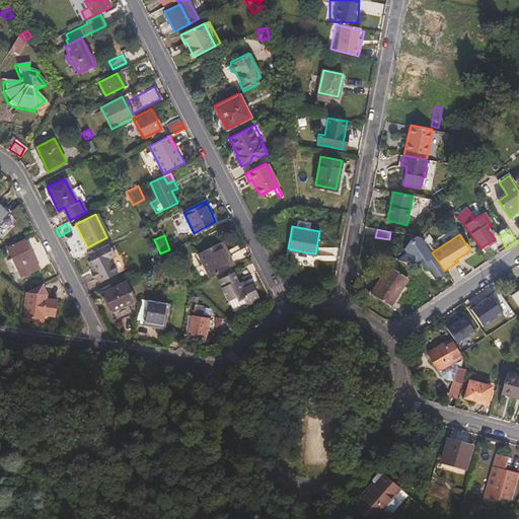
[(39,269),(22,236),(21,236),(4,245),(20,277),(39,269)]
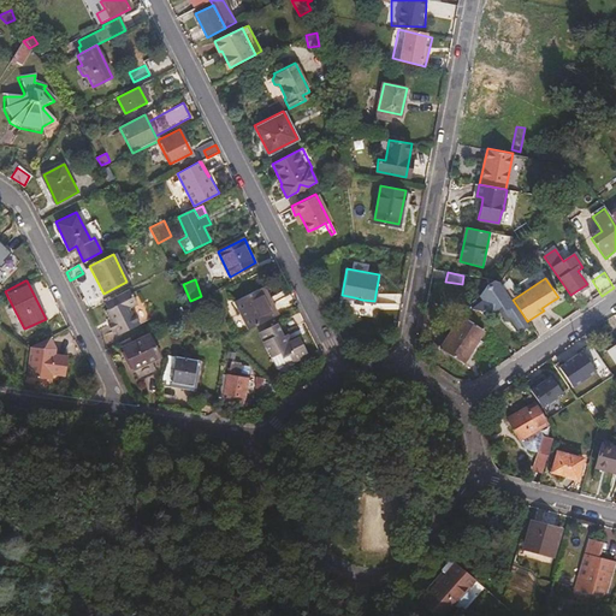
[(520,330),(529,324),(527,321),(523,315),(513,300),(501,282),(496,282),(495,286),(489,285),(487,289),(483,295),(486,301),(479,306),(478,309),(481,311),(486,317),(493,312),(495,314),(499,311),(507,320),(511,318),(520,330)]
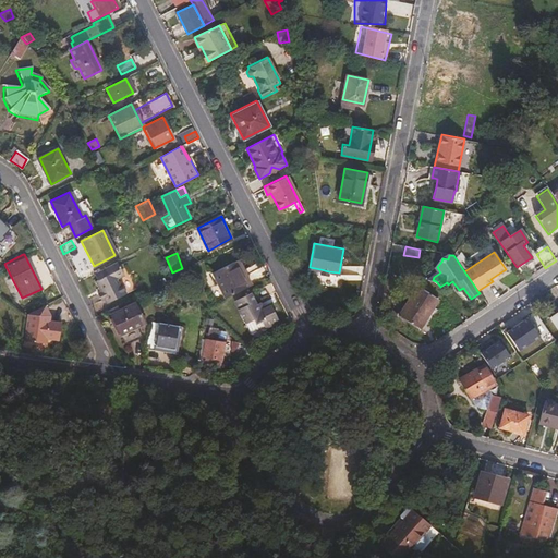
[(227,299),(249,287),(243,277),(247,274),(239,258),(214,273),(227,299)]
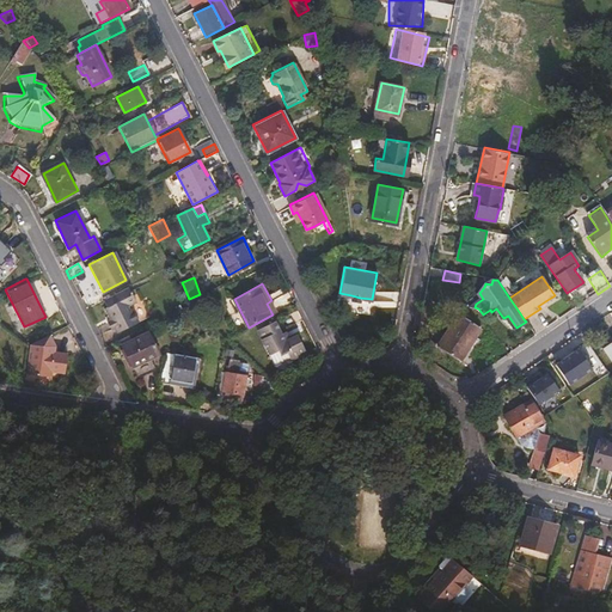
[(126,286),(101,300),(103,306),(102,306),(106,318),(104,320),(109,330),(112,328),(115,334),(136,322),(130,308),(129,310),(128,306),(134,303),(126,286)]
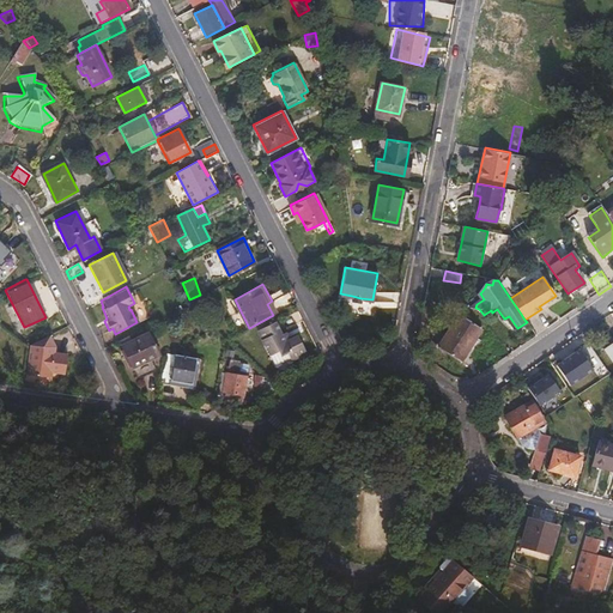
[(273,315),(278,313),(272,301),(267,304),(273,315)]
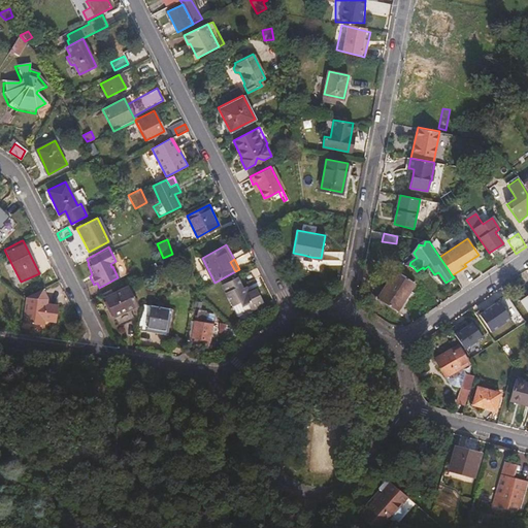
[(397,270),(378,299),(397,310),(411,290),(416,283),(397,270)]
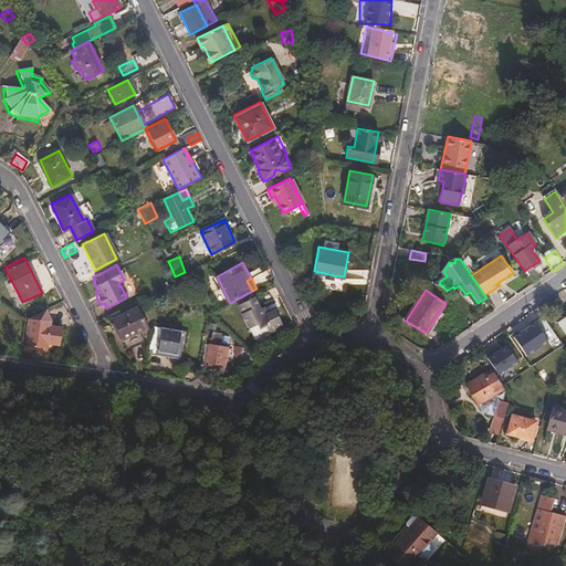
[(265,314),(262,308),(255,296),(240,305),(252,327),(253,326),(260,323),(262,327),(270,323),(273,328),(274,331),(285,324),(278,308),(269,312),(265,314)]
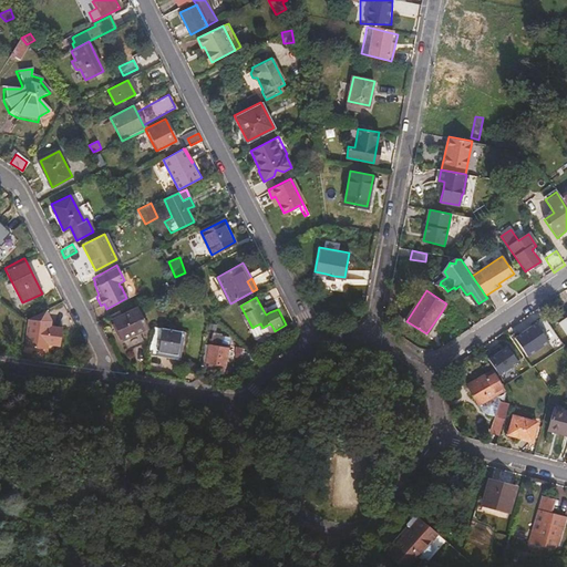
[(27,318),(26,329),(27,329),(24,349),(35,350),(35,346),(44,347),(57,349),(59,336),(47,333),(49,319),(44,309),(27,318)]
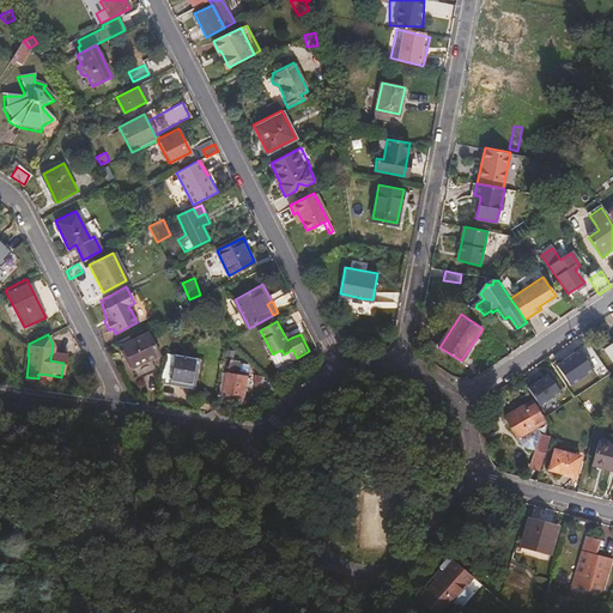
[(122,347),(123,351),(127,356),(132,366),(138,380),(155,372),(149,360),(158,356),(147,334),(122,347)]
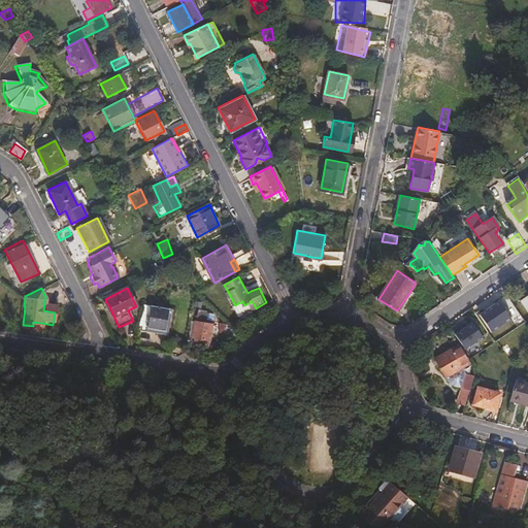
[(411,290),(397,310),(401,314),(416,293),(411,290)]
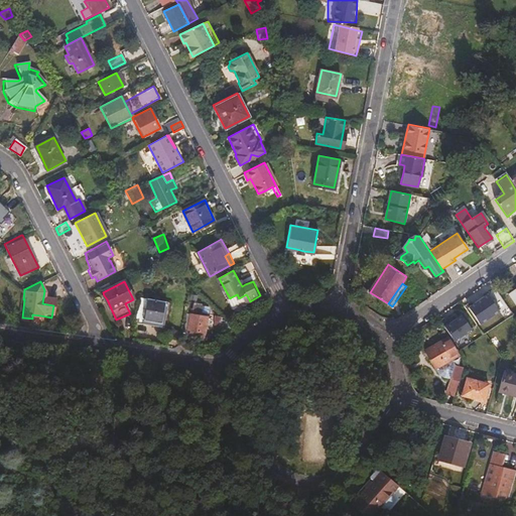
[(488,293),(468,306),(479,324),(499,310),(488,293)]
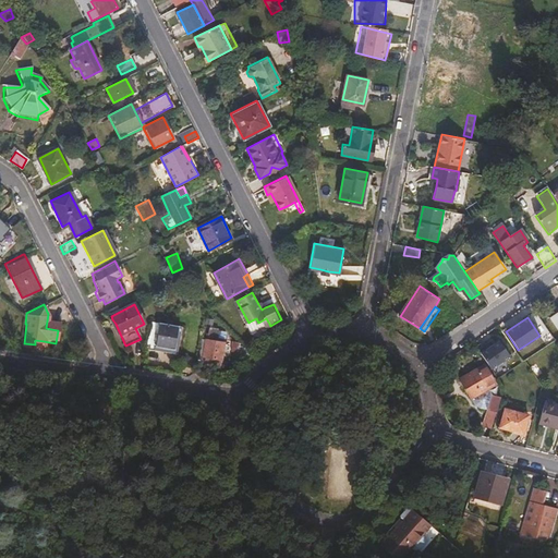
[(256,318),(250,322),(254,331),(269,324),(266,318),(258,323),(256,318)]
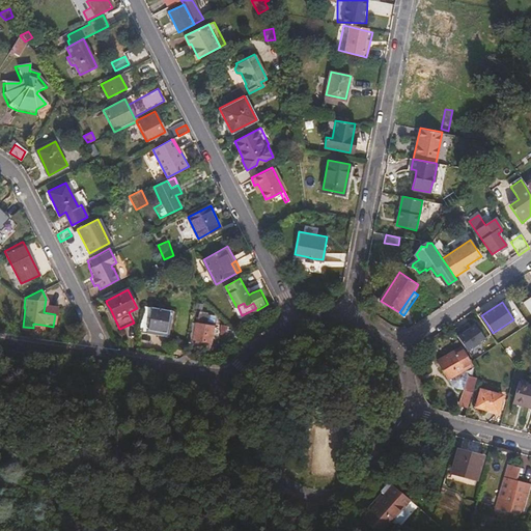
[(169,310),(143,306),(138,331),(165,335),(169,310)]
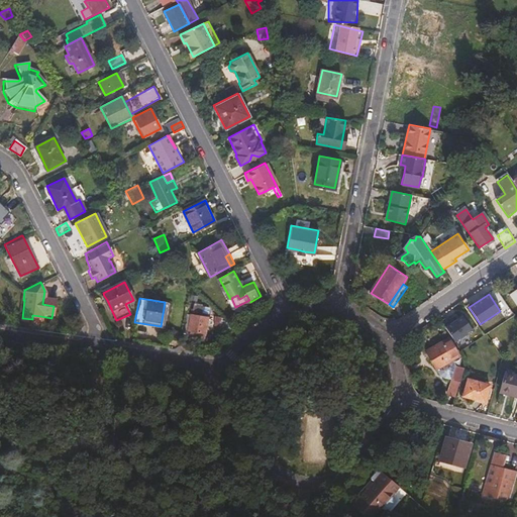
[(165,302),(161,326),(166,327),(170,302),(165,302)]
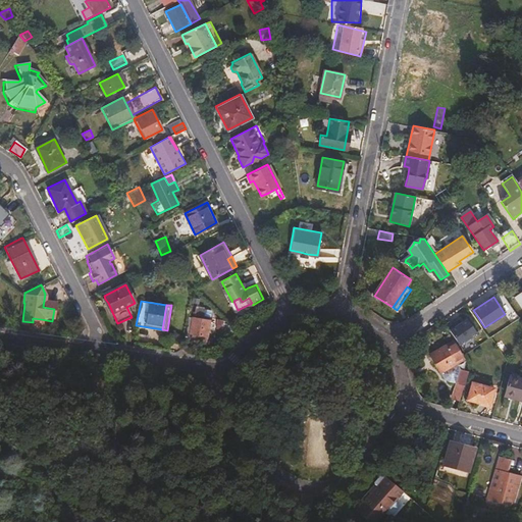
[(186,317),(183,333),(188,334),(187,342),(200,344),(201,336),(202,336),(203,330),(204,319),(200,319),(202,308),(194,307),(192,318),(186,317)]
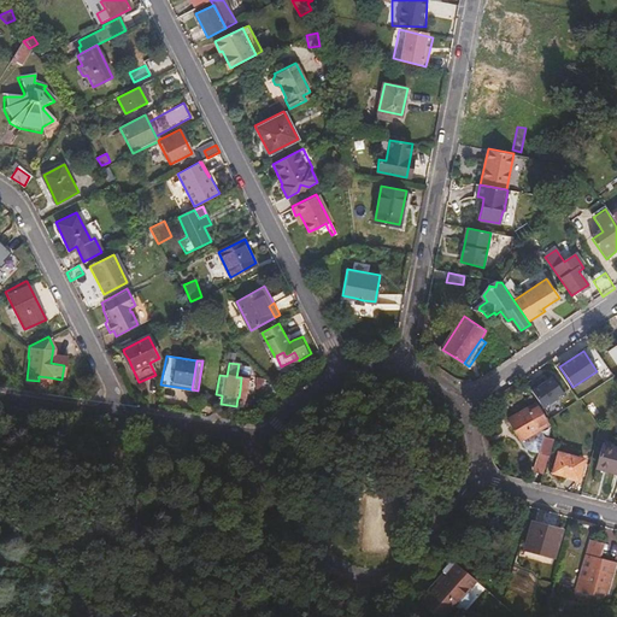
[(553,375),(532,388),(544,407),(565,394),(553,375)]
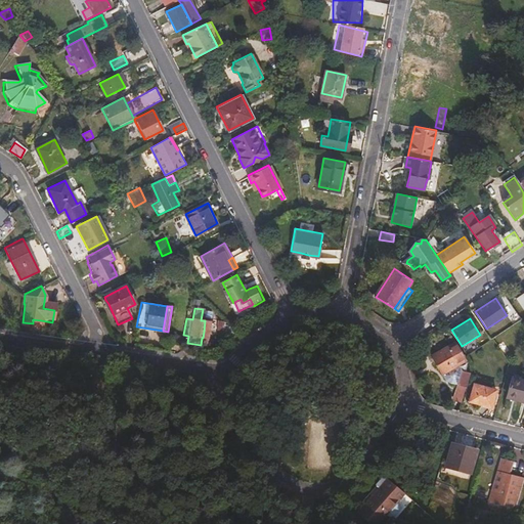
[(235,342),(241,336),(233,329),(228,335),(235,342)]
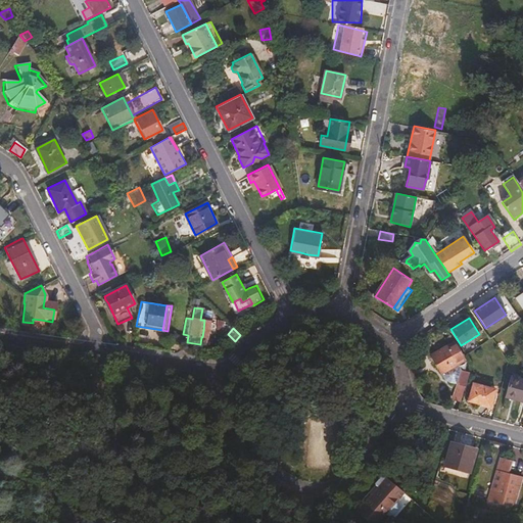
[(453,400),(462,402),(470,372),(462,370),(458,363),(463,360),(453,342),(431,355),(445,380),(452,383),(457,383),(453,400)]
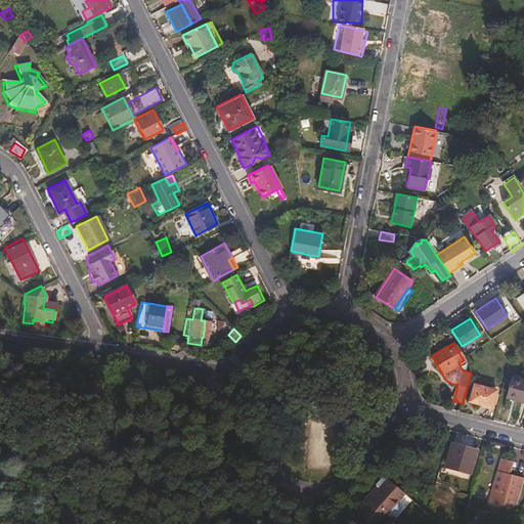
[(523,378),(512,376),(507,396),(523,400),(523,378)]
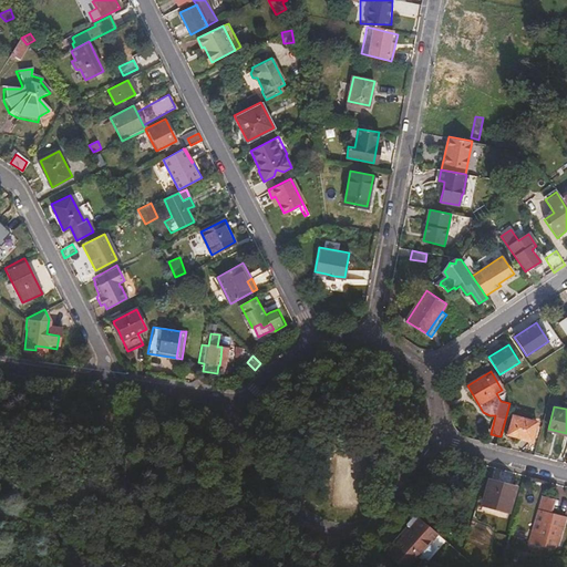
[(538,422),(514,415),(508,435),(533,442),(534,439),(536,440),(539,430),(536,429),(538,422)]
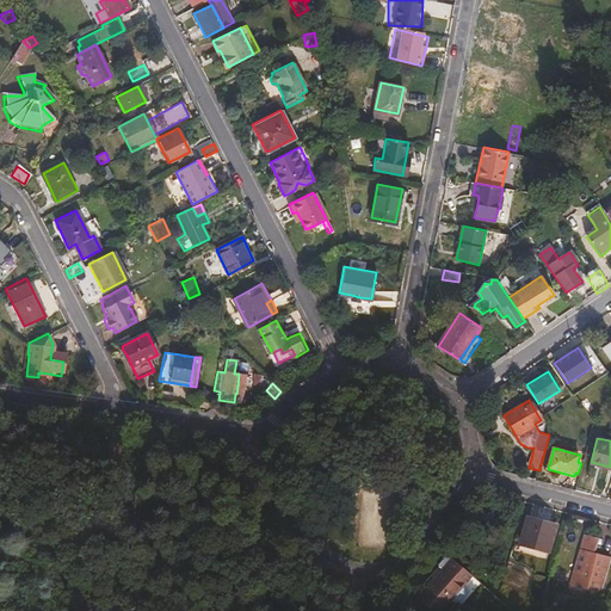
[(555,524),(529,517),(522,544),(548,551),(555,524)]
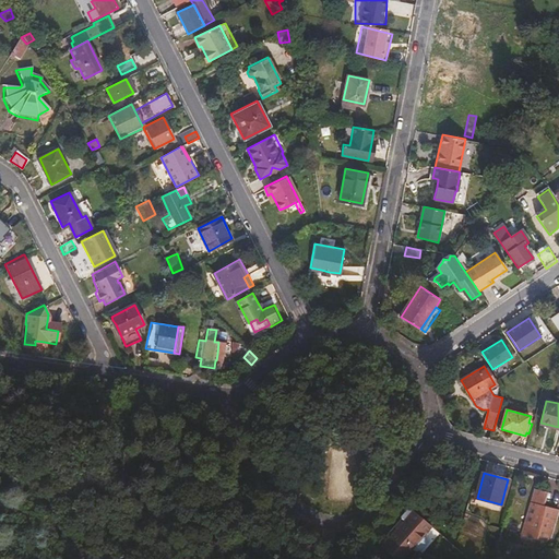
[(534,488),(524,522),(522,533),(551,542),(558,511),(558,510),(543,506),(547,491),(534,488)]
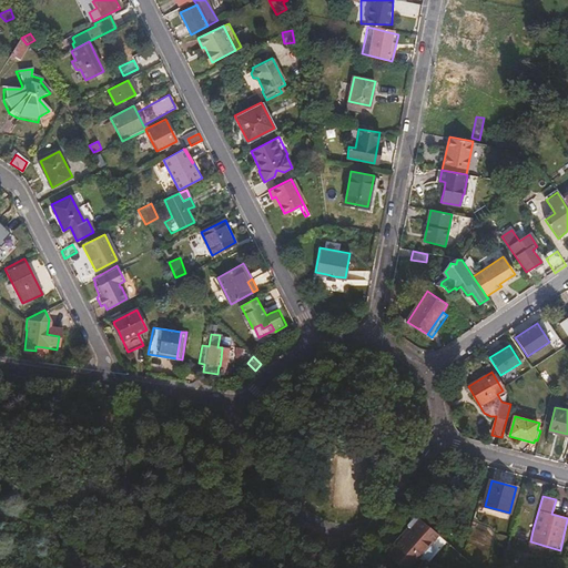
[(411,567),(433,540),(415,526),(391,557),(404,567),(411,567)]
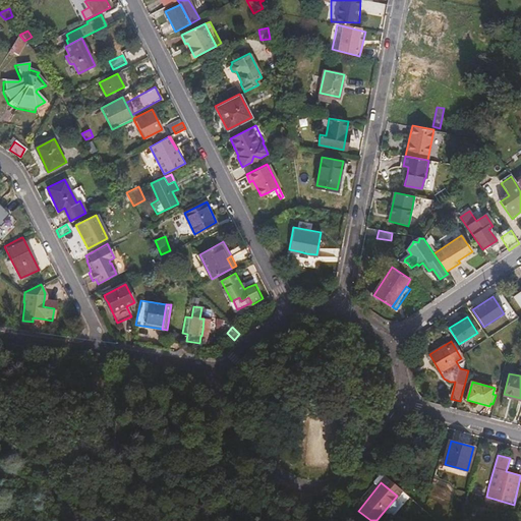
[(299,495),(291,494),(290,501),(297,502),(299,495)]
